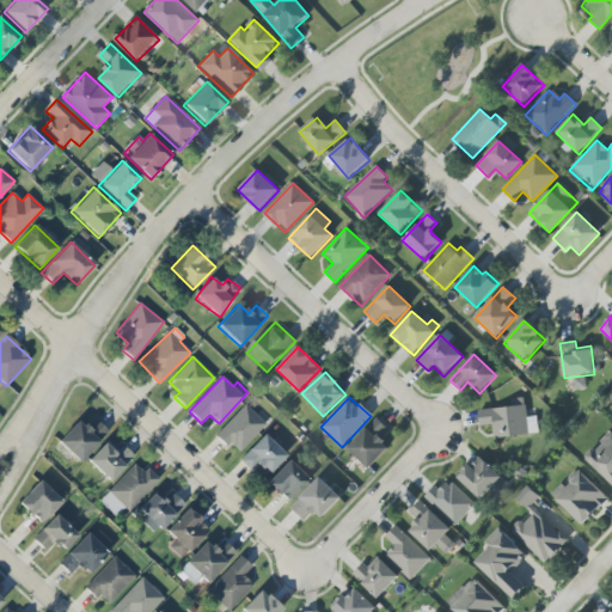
[(265,424),(245,404),(216,435),(237,454),(265,424)]
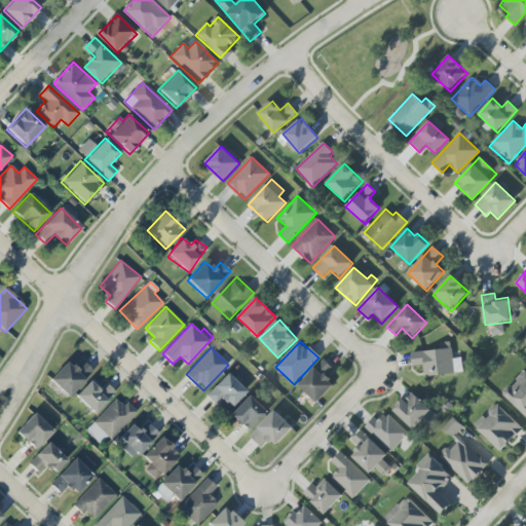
[(413,367),(423,366),(424,377),(462,373),(460,359),(453,360),(452,348),(411,353),(413,367)]
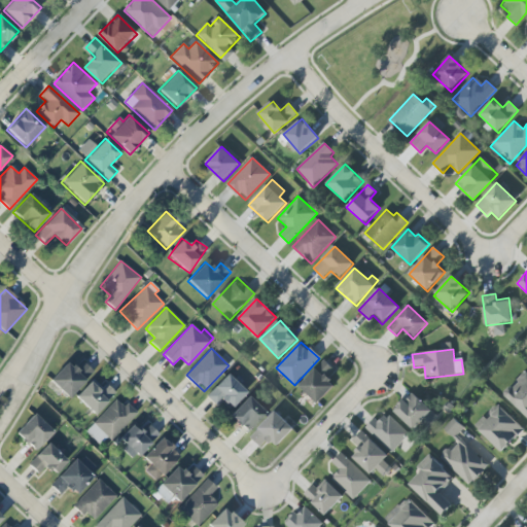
[(67,362),(49,382),(68,399),(93,372),(80,360),(73,369),(67,362)]
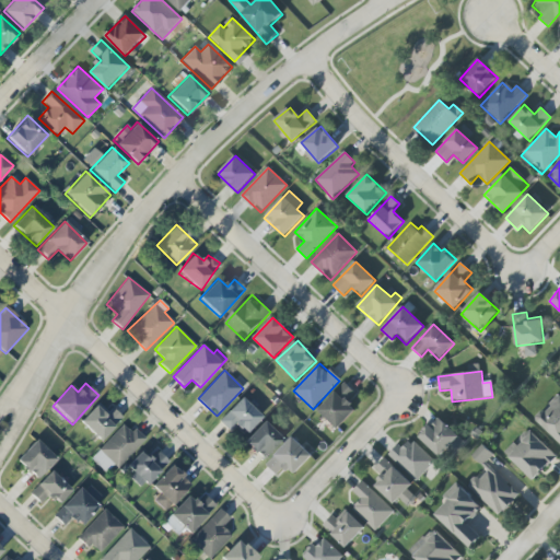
[(357,394),(345,383),(318,411),(338,429),(357,409),(349,403),(357,394)]
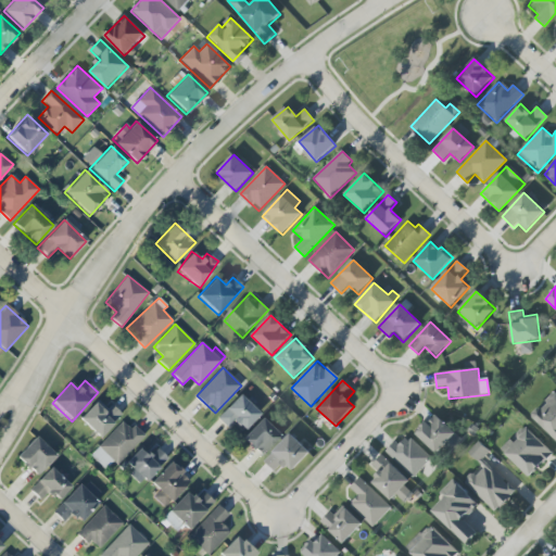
[(555,440),(555,392),(554,391),(531,417),(555,440)]
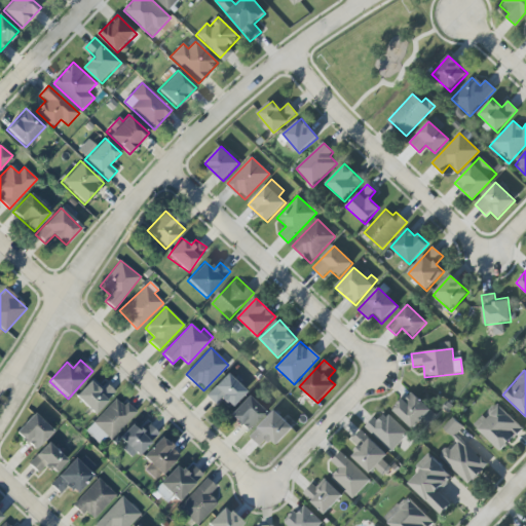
[(246,391),(227,374),(205,396),(217,407),(222,401),(230,409),(246,391)]
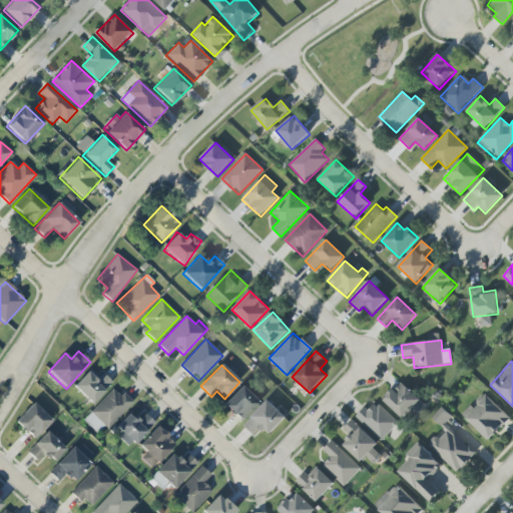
[(101,373),(97,378),(89,370),(73,387),(92,404),(112,383),(101,373)]
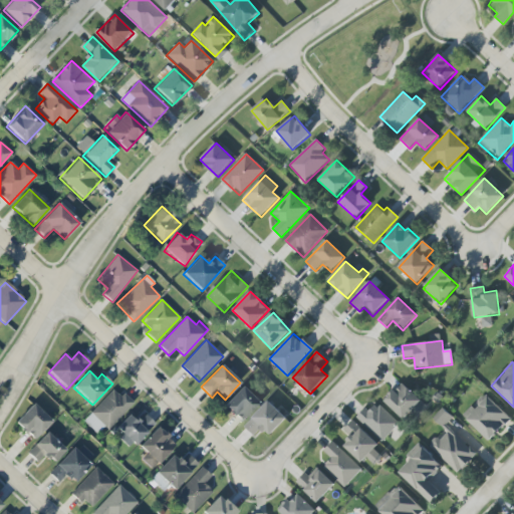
[(422,402),(402,382),(383,402),(404,420),(422,402)]
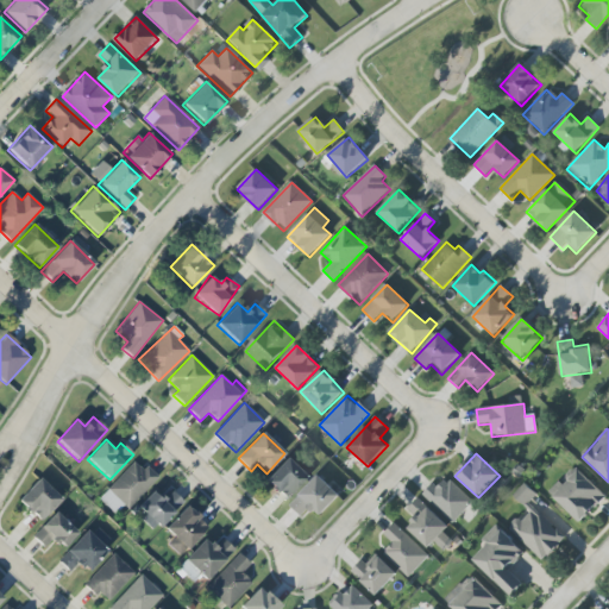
[(287,502),(308,478),(286,458),(264,481),(287,502)]
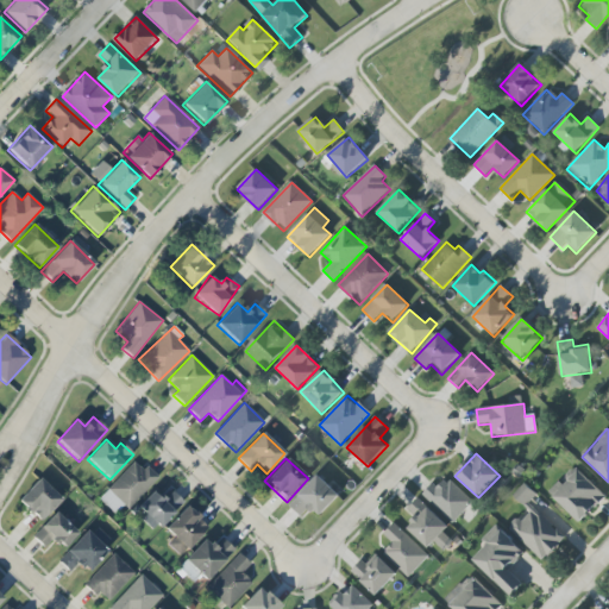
[(112,510),(120,502),(129,509),(158,477),(146,466),(143,470),(133,462),(107,490),(108,491),(101,501),(112,510)]
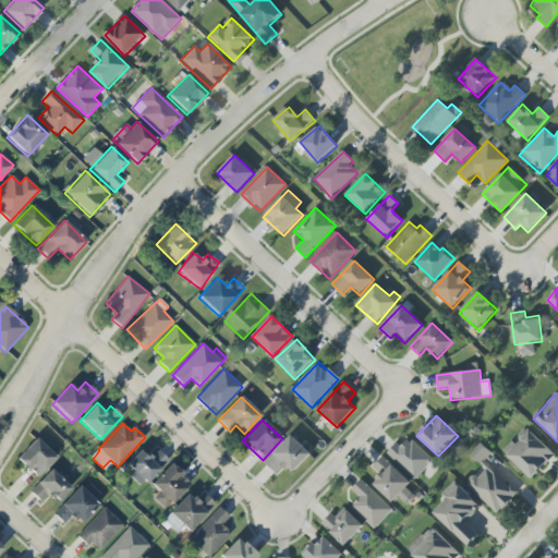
[(555,455),(526,428),(516,440),(513,439),(501,452),(532,480),(555,455)]
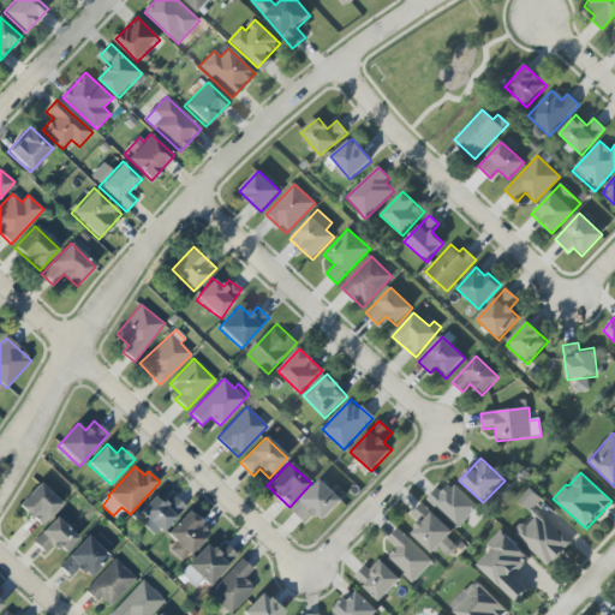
[(344,502),(323,481),(292,509),(304,523),(314,513),(322,521),(344,502)]
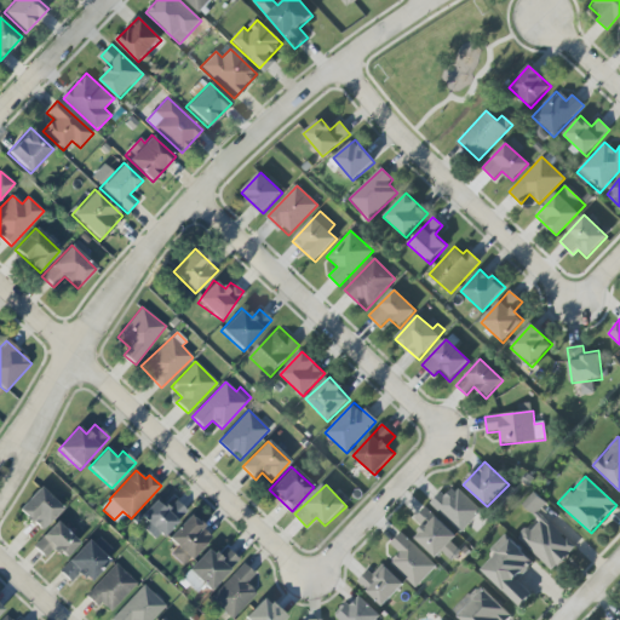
[(40,532),(62,507),(40,487),(17,510),(40,532)]
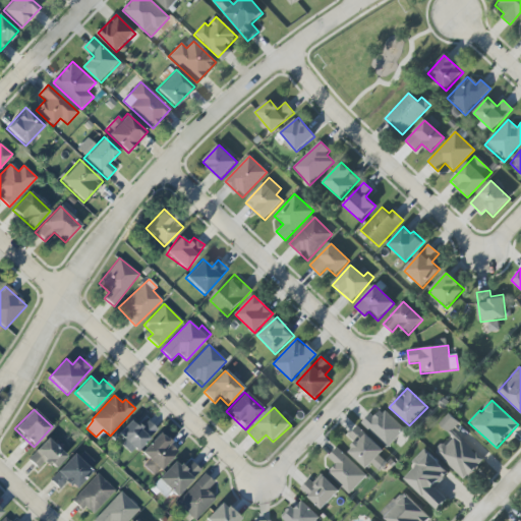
[(384,410),(375,418),(370,413),(361,423),(388,448),(405,429),(384,410)]
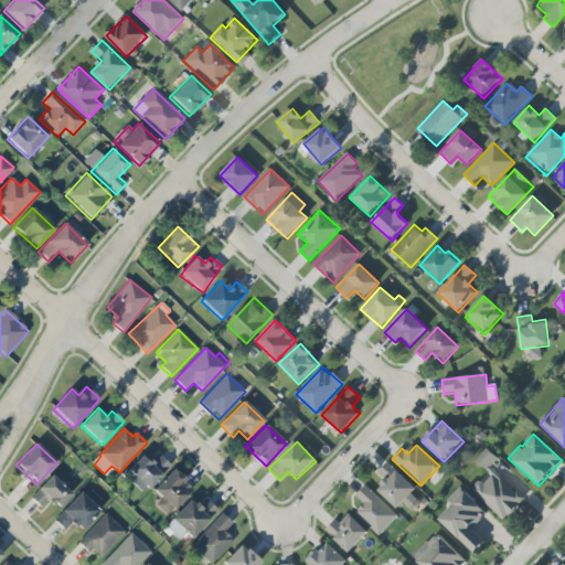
[(487,470),(497,459),(487,450),(477,461),(487,470)]
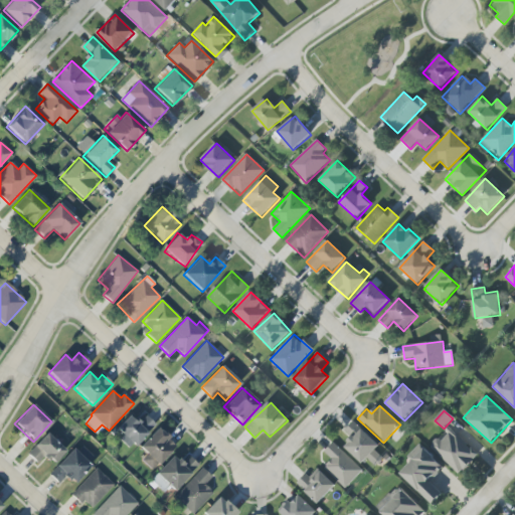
[(155,425),(145,414),(139,421),(132,413),(116,428),(124,437),(120,441),(129,450),(155,425)]
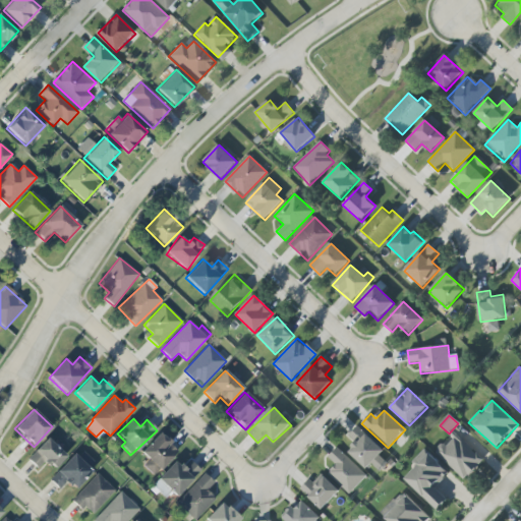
[(385,451),(358,426),(349,437),(356,443),(347,452),(366,469),(371,465),(379,471),(386,463),(380,456),(385,451)]
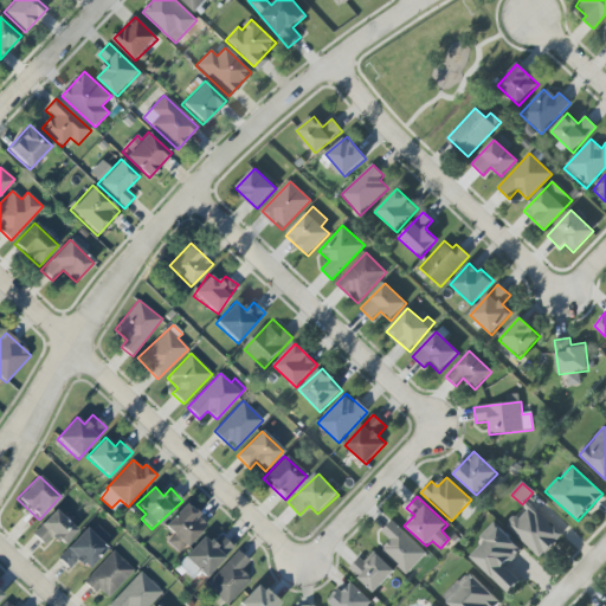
[(165,528),(173,534),(166,542),(182,554),(206,522),(182,504),(165,528)]
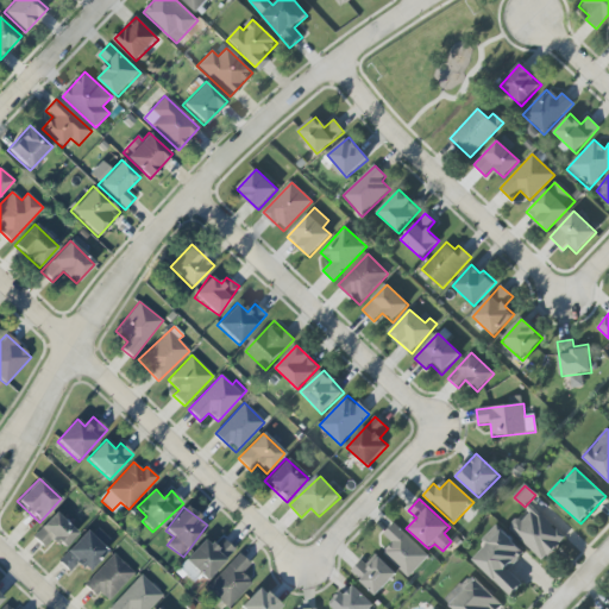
[(565,538),(534,509),(521,521),(518,518),(508,528),(542,562),(565,538)]
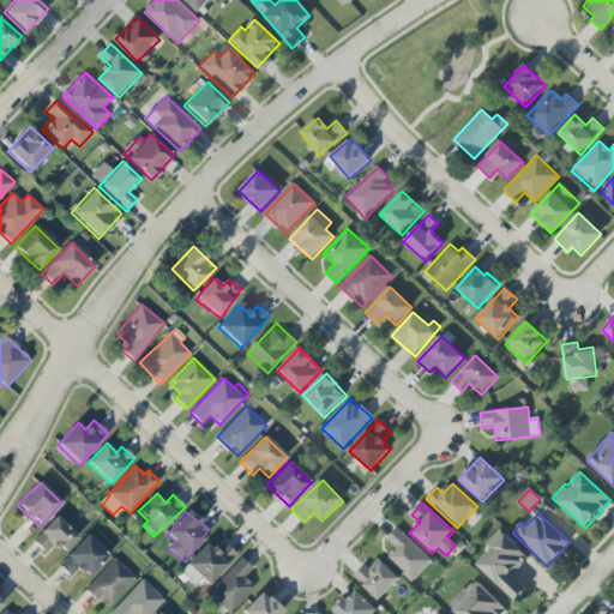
[(43,552),(52,543),(62,553),(78,537),(55,517),(32,541),(43,552)]
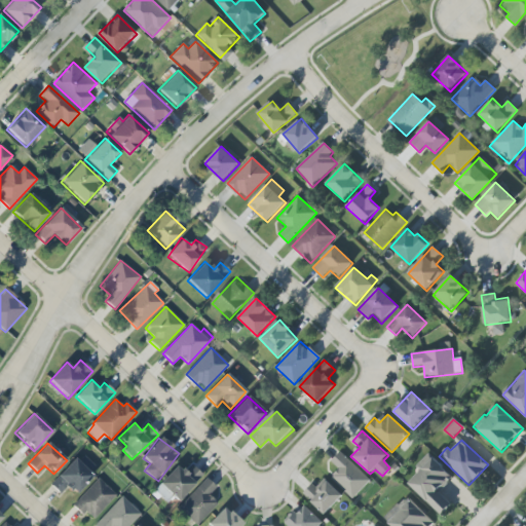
[(331,461),(339,470),(331,478),(353,498),(370,480),(340,452),(331,461)]
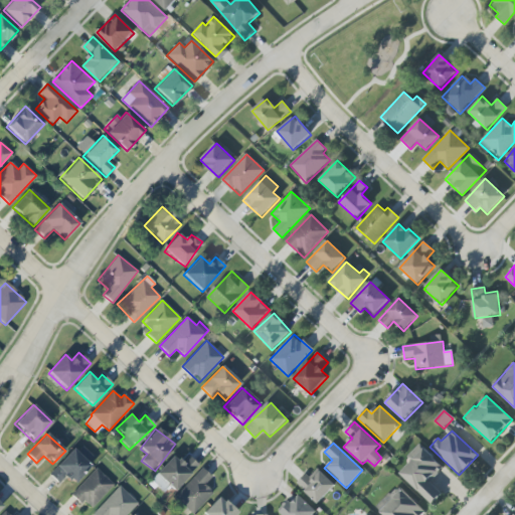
[(400,473),(431,505),(442,494),(428,482),(443,468),(419,444),(407,457),(411,462),(400,473)]
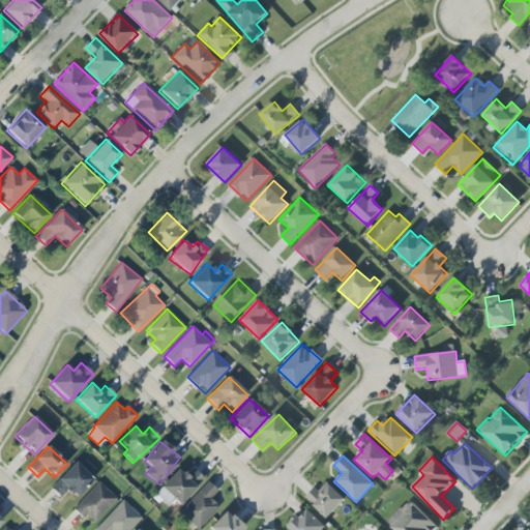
[(50,489),(60,498),(67,491),(76,499),(94,478),(76,461),(50,489)]
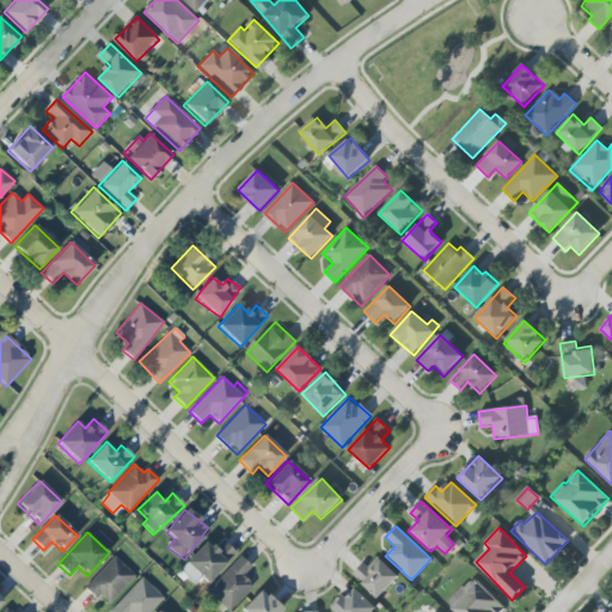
[(207,583),(236,554),(222,540),(215,550),(206,540),(178,570),(194,585),(200,577),(207,583)]
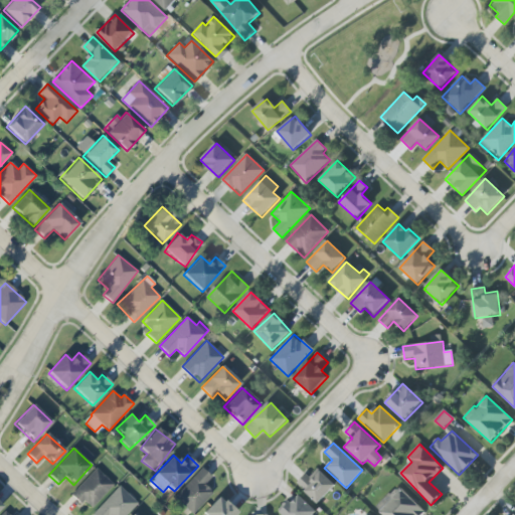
[(71,494),(90,510),(114,485),(96,468),(71,494)]
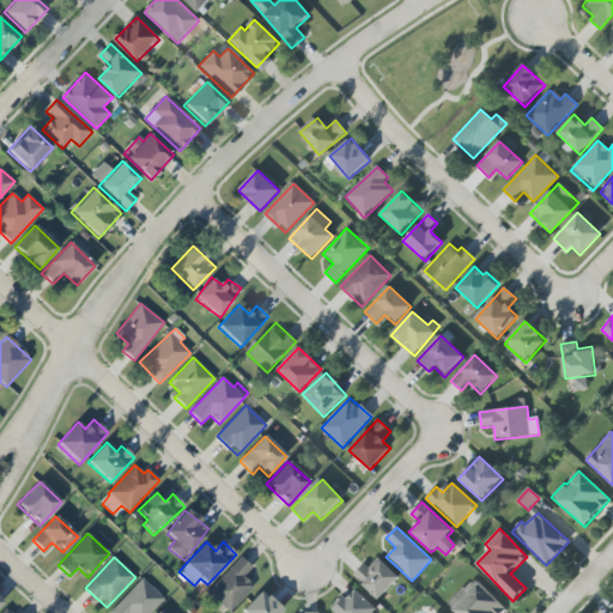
[(207,592),(229,612),(253,587),(243,577),(252,568),(240,557),(207,592)]
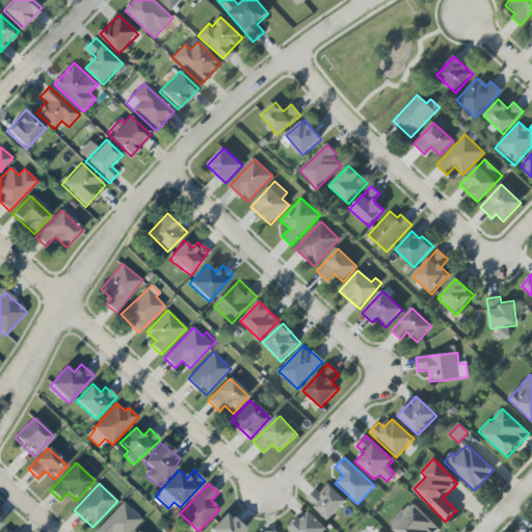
[(347,502),(328,484),(319,494),(316,490),(307,500),(327,521),(347,502)]
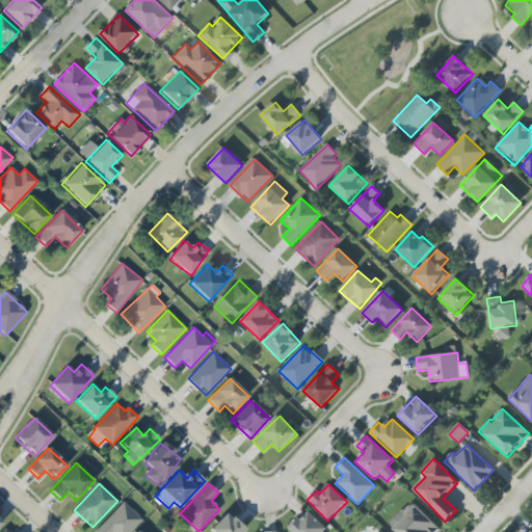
[(130,531),(142,520),(123,502),(95,531),(130,531)]
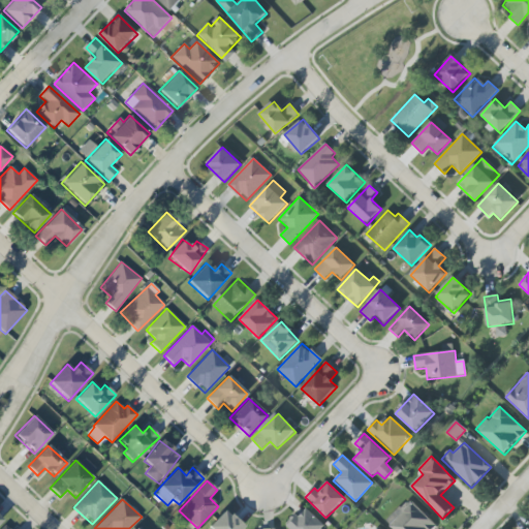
[(393,528),(433,528),(436,525),(408,499),(386,522),(393,528)]
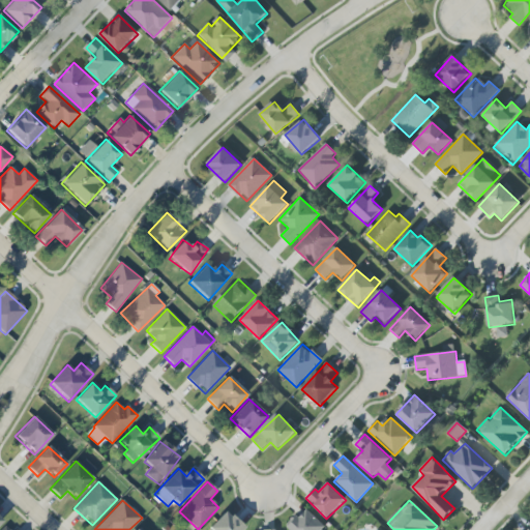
[(323,529),(326,527),(305,508),(288,527),(290,529),(323,529)]
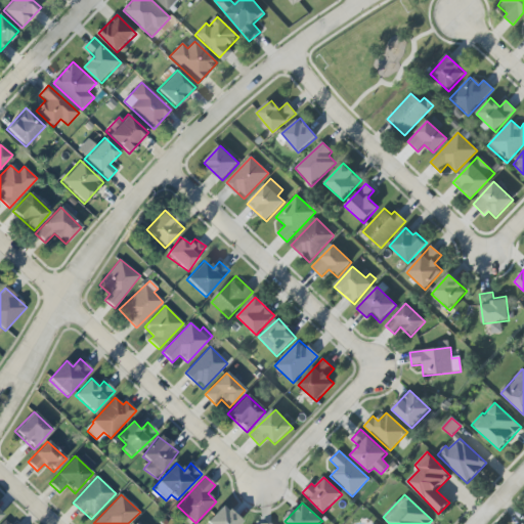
[(238,523),(241,522),(222,505),(204,523),(238,523)]
